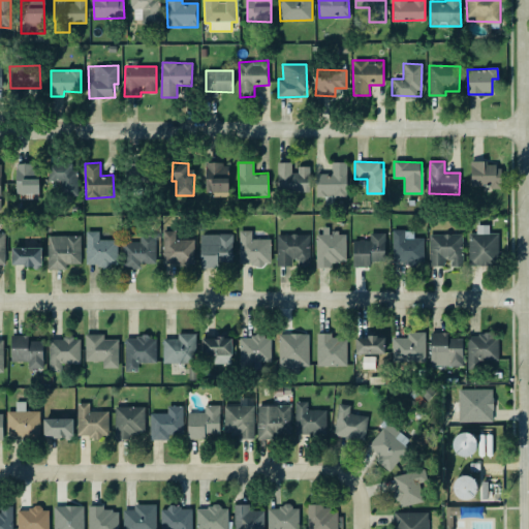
[(309,193),(310,166),(293,166),(293,162),(277,162),(277,193),(309,193)]
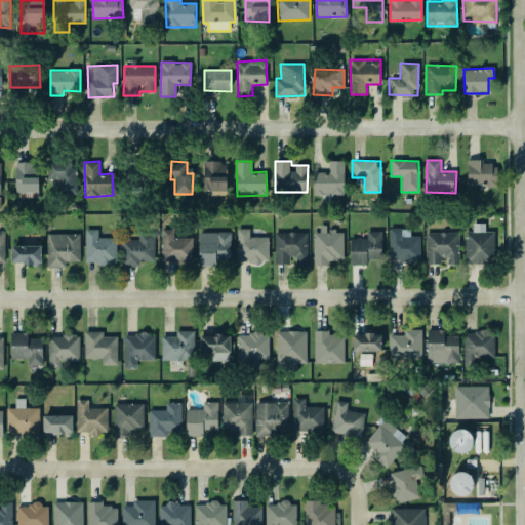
[(344,196),(345,161),(328,161),(328,172),(314,172),(314,196),(344,196)]
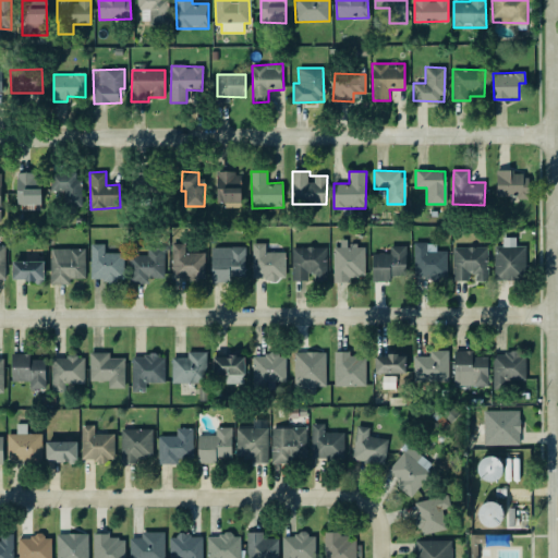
[(497,172),(497,197),(530,197),(529,171),(497,172)]
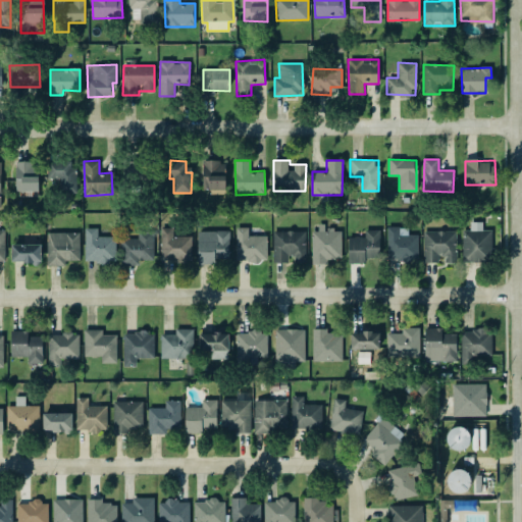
[(38,191),(38,161),(15,161),(16,191),(38,191)]
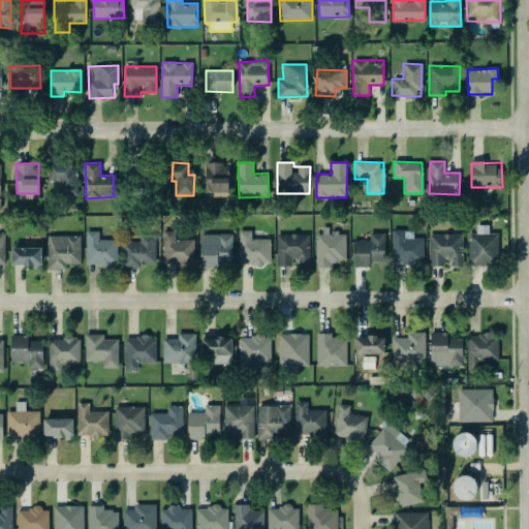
[(48,181),(59,180),(60,196),(78,195),(76,163),(43,164),(43,173),(48,173),(48,181)]
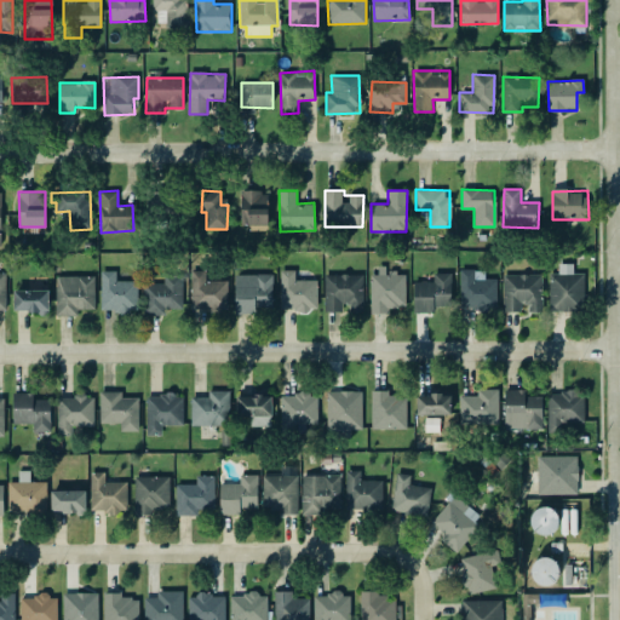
[(182,216),(182,206),(174,206),(174,199),(162,199),(162,216),(182,216)]
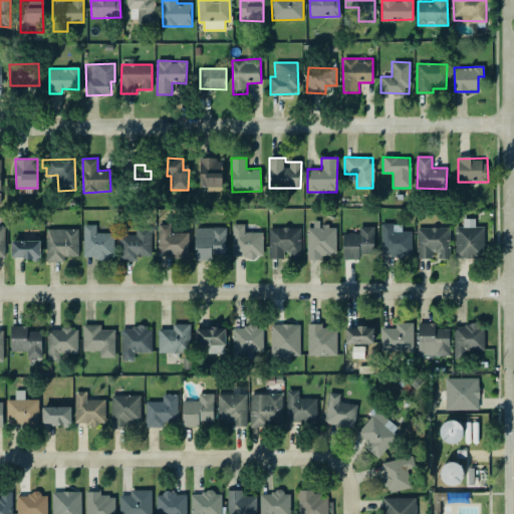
[(456,226),(455,257),(483,258),(485,226),(475,226),(475,219),(463,218),(463,227),(456,226)]
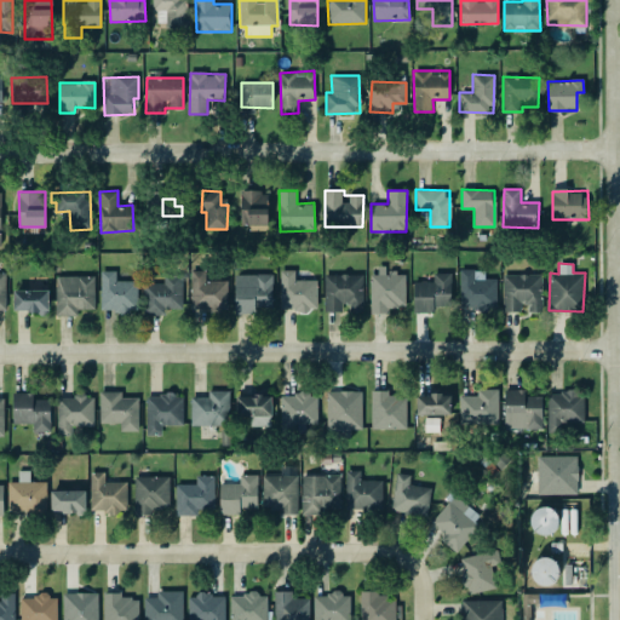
[(406,306),(406,273),(386,273),(386,265),(378,265),(378,275),(371,275),(369,314),(389,314),(389,306),(406,306)]
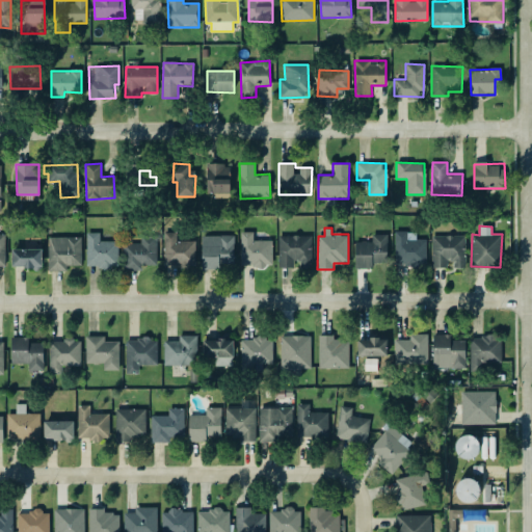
[(195,240),(177,241),(177,231),(164,232),(164,267),(195,266),(195,240)]
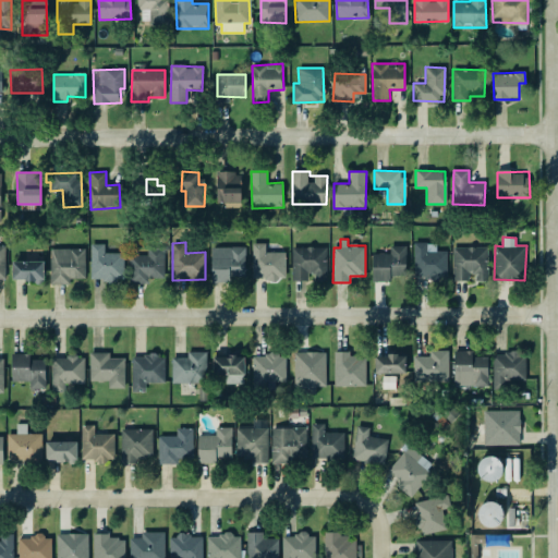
[(447,251),(436,250),(436,243),(414,242),(413,278),(446,279),(447,251)]
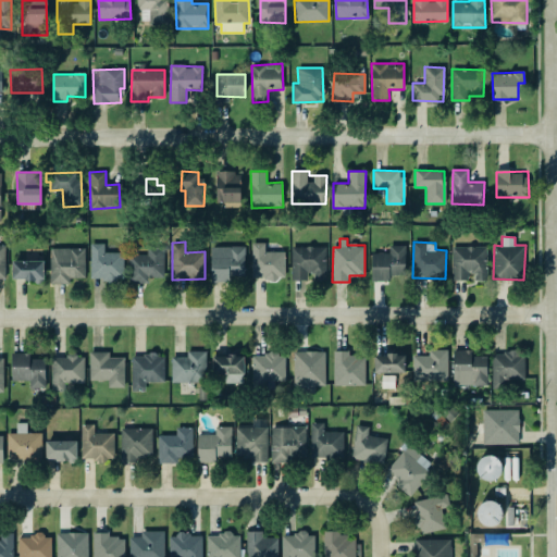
[(124,252),(103,251),(104,244),(91,243),(90,280),(123,280),(124,252)]
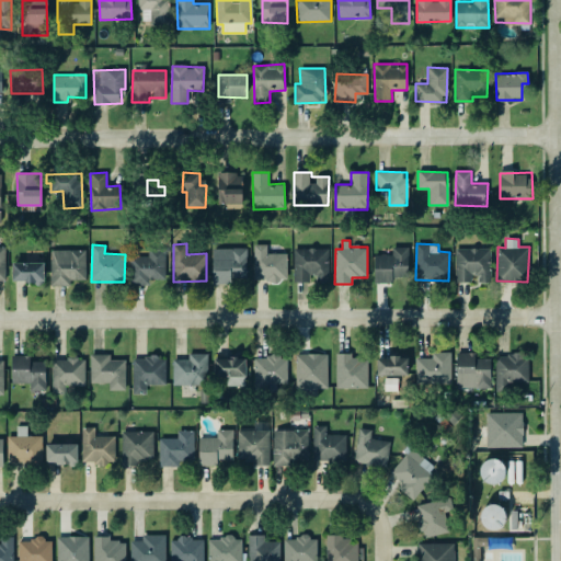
[(254,244),(253,281),(287,281),(287,253),(266,253),(267,244),(254,244)]
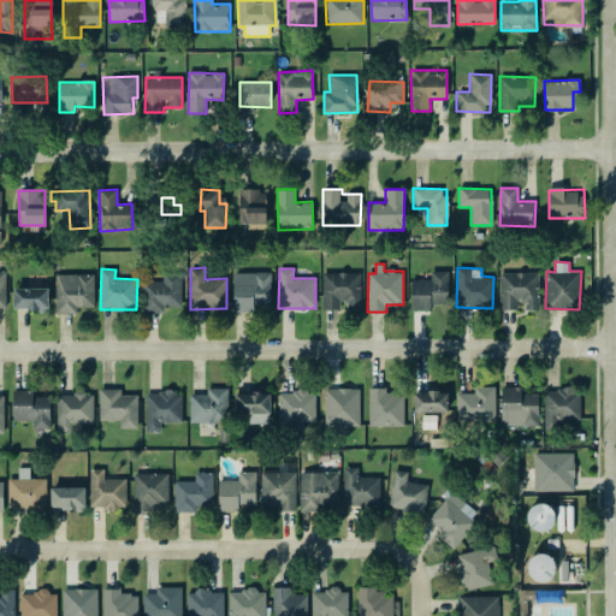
[(412,311),(432,309),(432,304),(449,304),(448,271),(430,271),(431,279),(410,280),(412,311)]
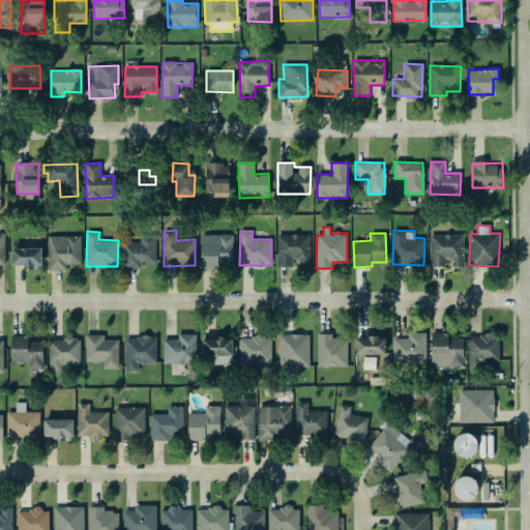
[(201,268),(218,267),(218,262),(233,262),(233,234),(201,235),(201,268)]
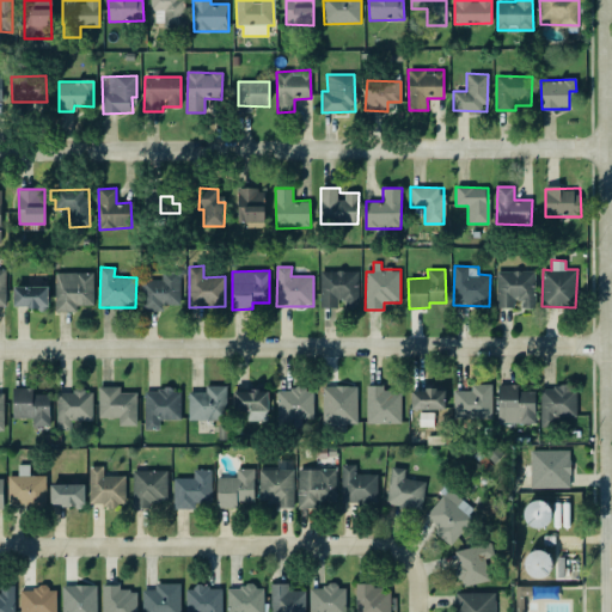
[(359,270),(320,271),(320,307),(341,307),(341,308),(360,308),(359,270)]
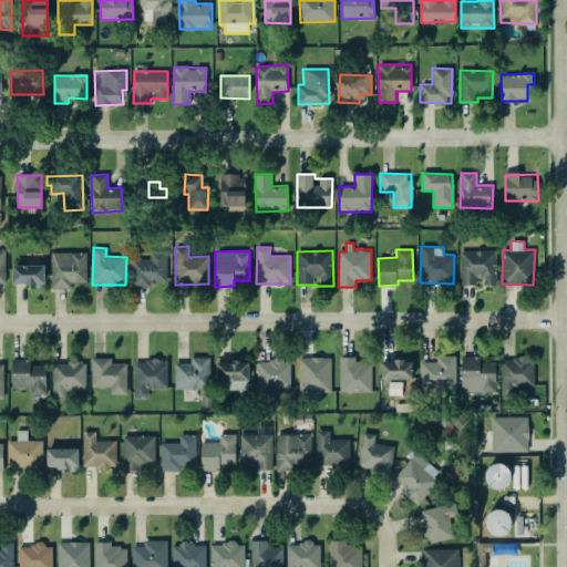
[(496,285),(495,250),(460,251),(461,286),(480,285),(480,286),(496,285)]
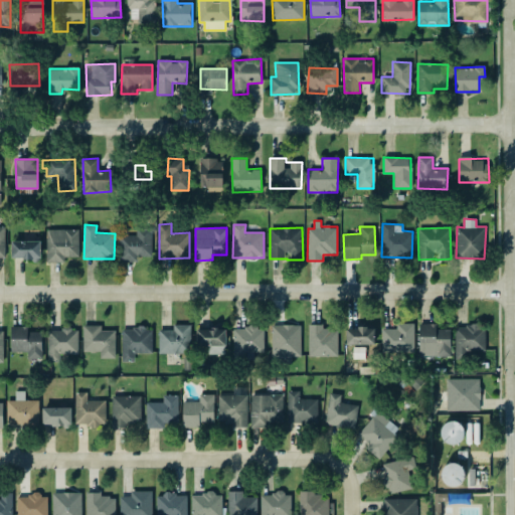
[(46,263),(65,263),(65,256),(78,258),(78,229),(47,228),(46,263)]
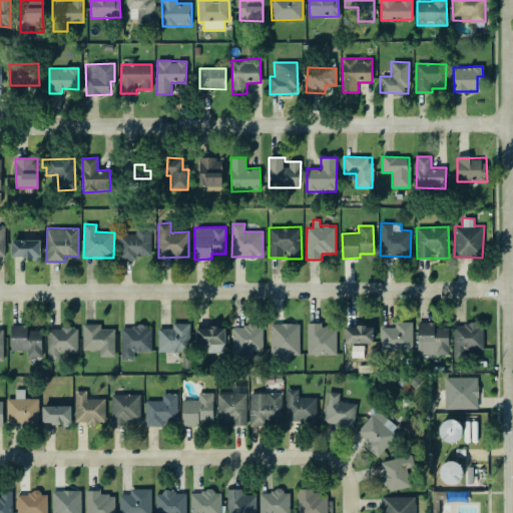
[(150,227),(135,227),(135,233),(118,234),(119,261),(133,261),(132,255),(151,254),(150,227)]
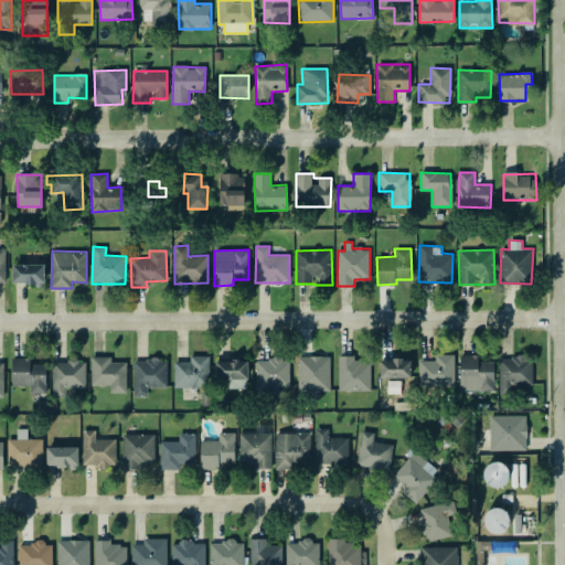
[(44,265),(12,264),(12,284),(44,285),(44,265)]
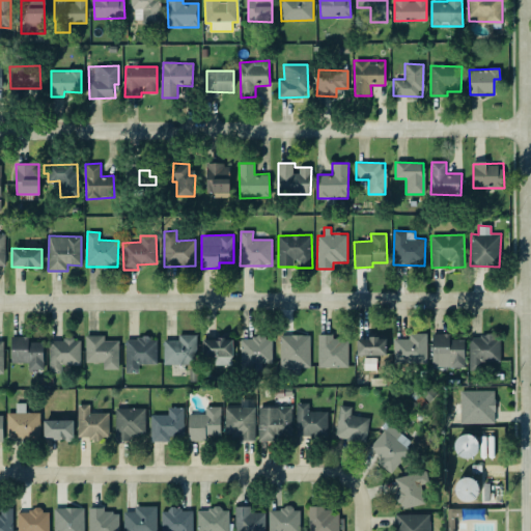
[(427,363),(426,333),(409,333),(409,338),(393,338),(393,363),(427,363)]
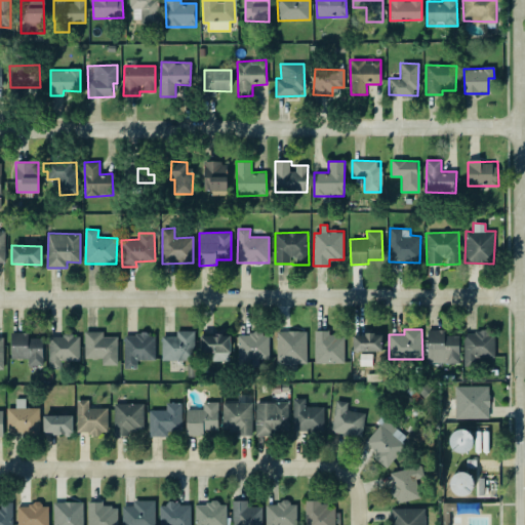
[(458,334),(445,335),(445,329),(427,330),(428,363),(459,362),(458,334)]
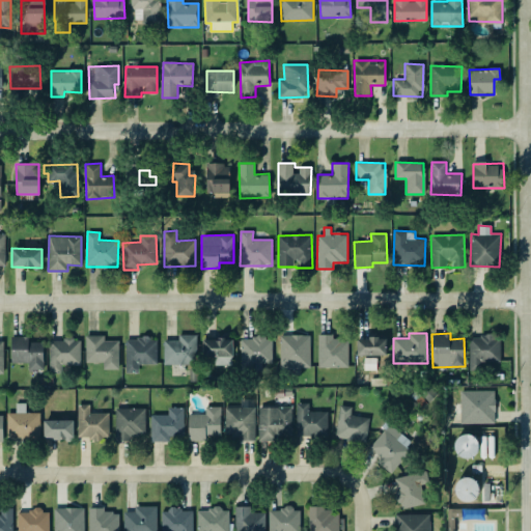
[(196,334),(178,335),(178,339),(163,340),(164,365),(196,364),(196,334)]
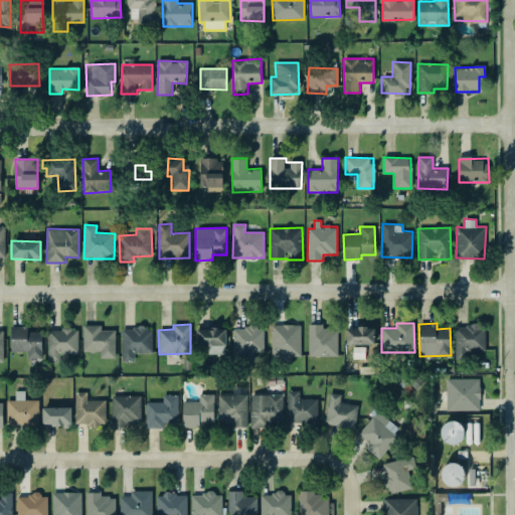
[(116,330),(101,330),(101,325),(82,325),(82,351),(100,351),(100,358),(115,358),(116,330)]
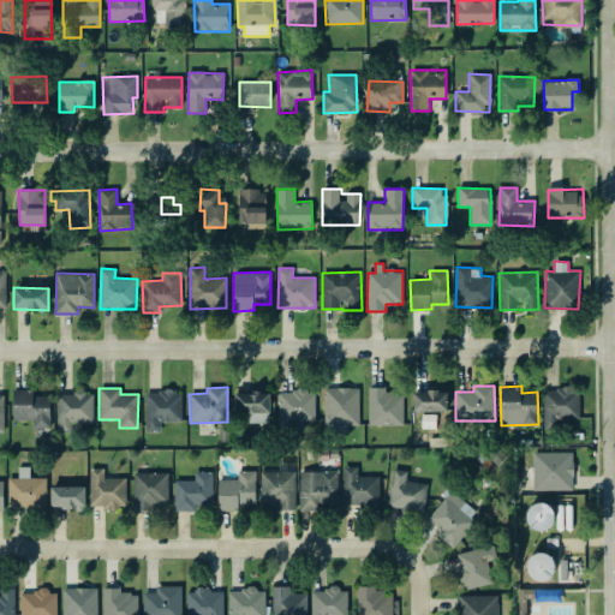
[(359,388),(324,388),(324,427),(359,427),(359,388)]
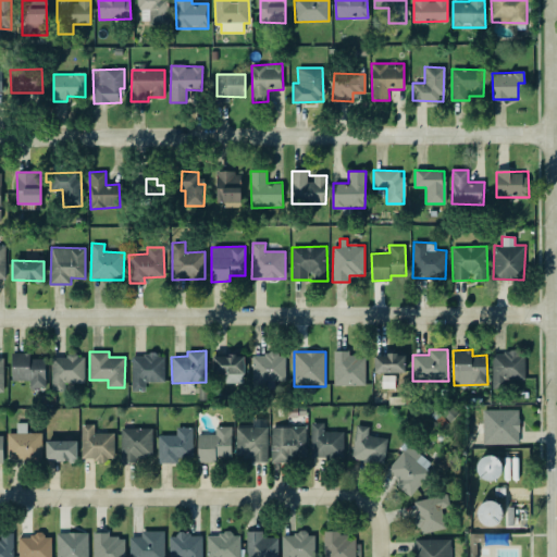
[(366,385),(364,356),(350,357),(349,351),(333,351),(334,385),(366,385)]
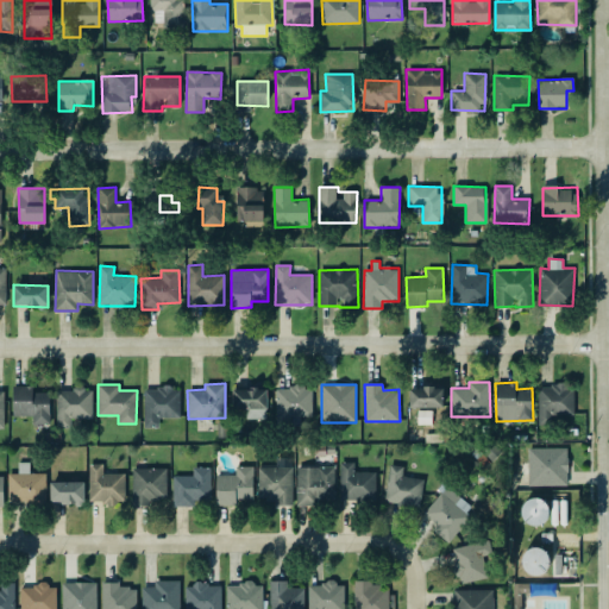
[(573,414),(573,389),(563,389),(563,384),(538,385),(538,425),(552,424),(552,414),(573,414)]
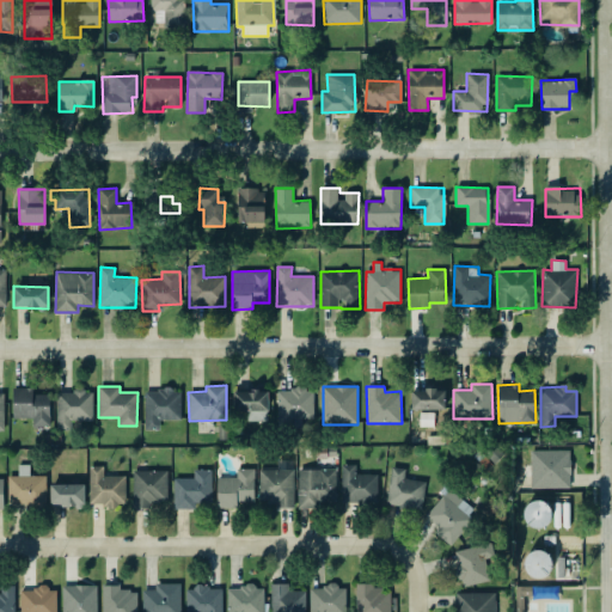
[(50,395),(34,393),(34,387),(13,387),(12,417),(34,417),(34,426),(50,427),(50,395)]
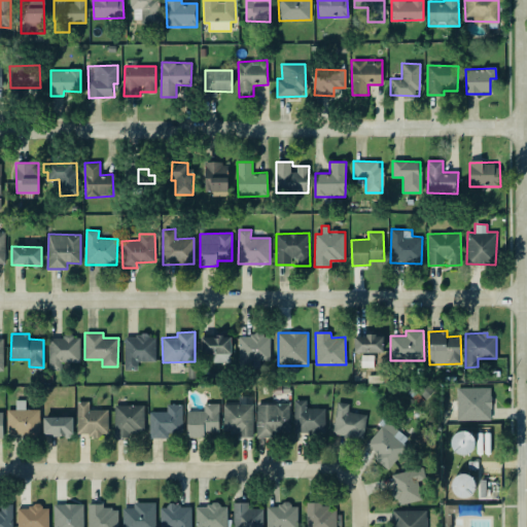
[(239,335),(239,362),(270,361),(270,335),(239,335)]
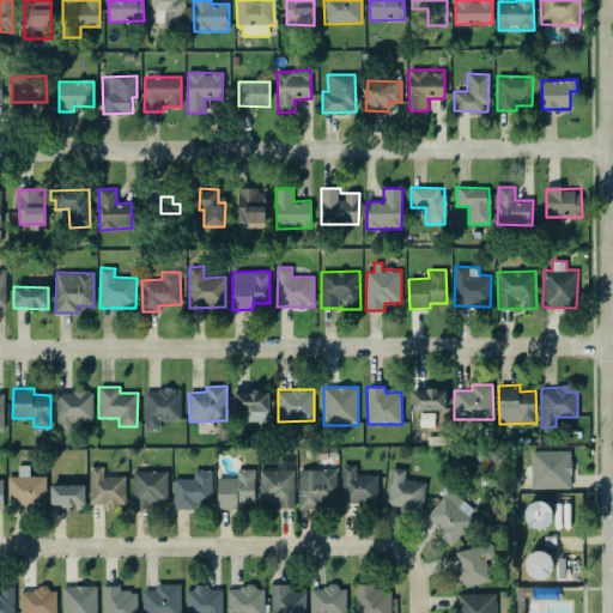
[(412,410),(447,410),(447,389),(412,389),(412,410)]
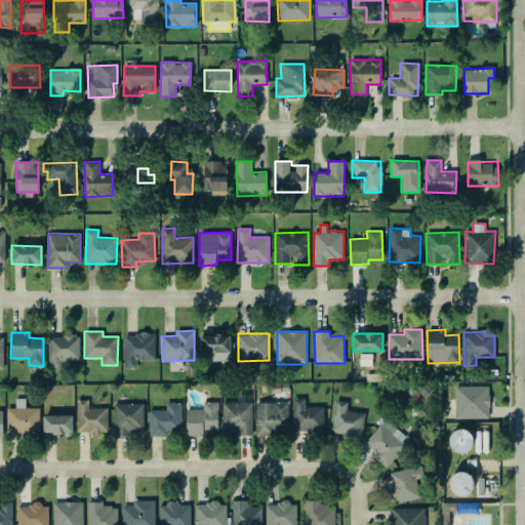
[(80,360),(79,335),(72,336),(72,334),(48,334),(48,366),(61,366),(61,361),(80,360)]
